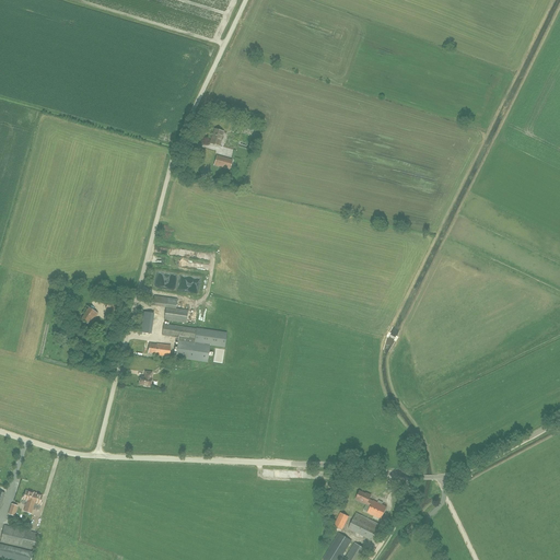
[(220,146),(223,131),(216,129),(213,137),(212,137),(210,143),(220,146)]
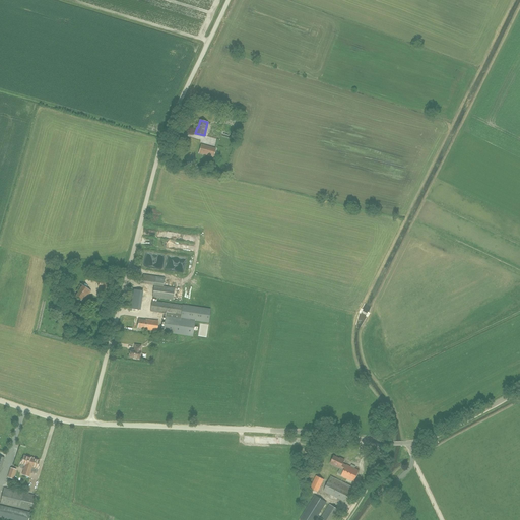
[(201,144),(199,153),(213,157),(216,148),(201,144)]
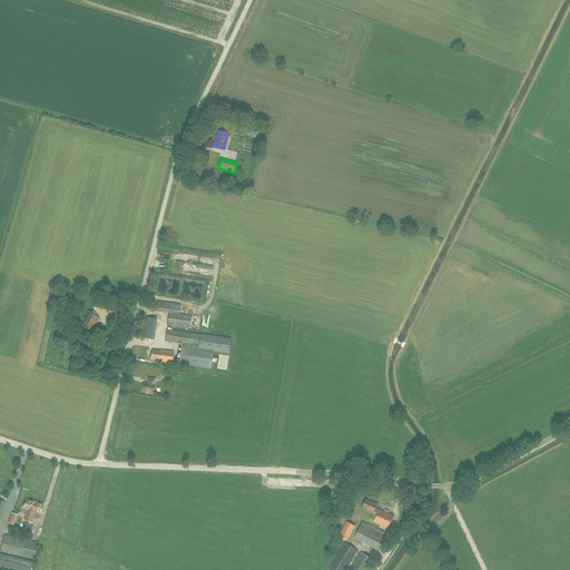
[(91,332),(92,332),(91,331),(99,320),(100,320),(88,312),(91,314),(84,326),(80,324),(91,332)]
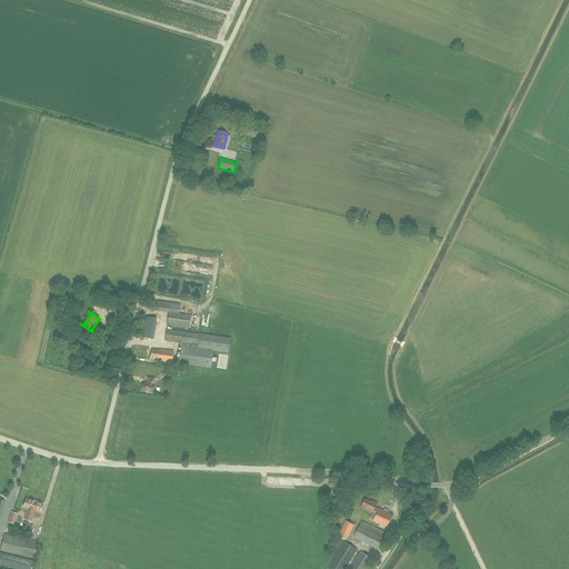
[(189,329),(191,316),(169,312),(168,326),(189,329)]
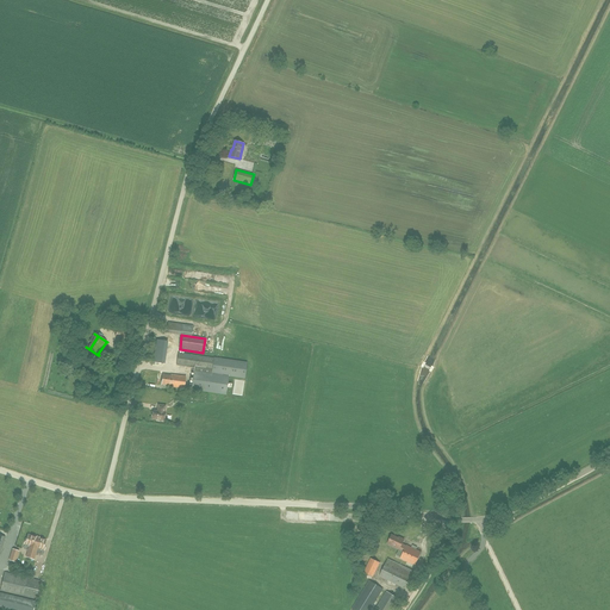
[(215,358),(215,359),(179,353),(176,366),(195,368),(192,390),(226,394),(229,377),(246,379),(248,362),(215,358)]
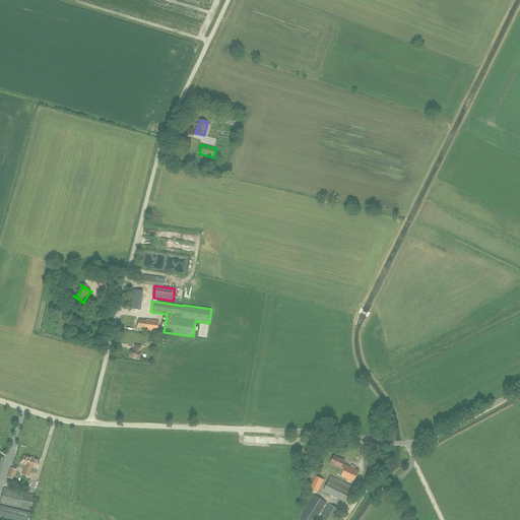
[(157,331),(158,322),(146,320),(146,321),(139,320),(138,328),(145,329),(145,330),(157,331)]
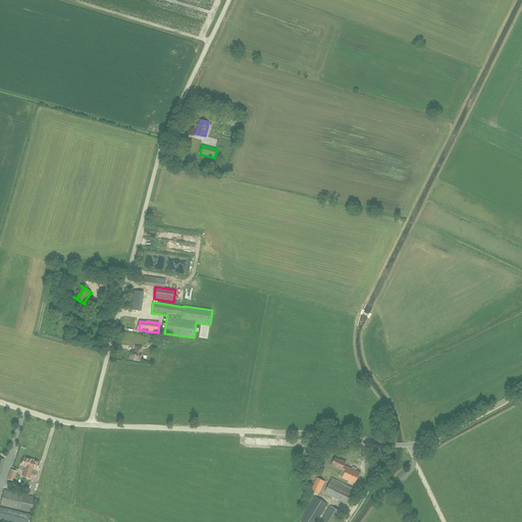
[(141,353),(142,348),(136,347),(135,352),(132,352),(131,359),(141,360),(142,353),(141,353)]
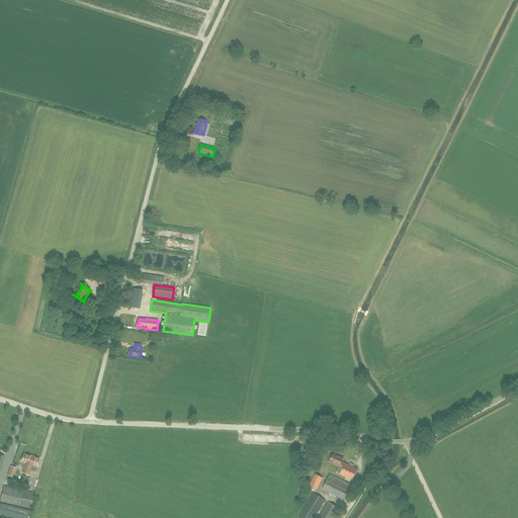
[(244,442),(278,443),(278,436),(244,435),(244,442)]
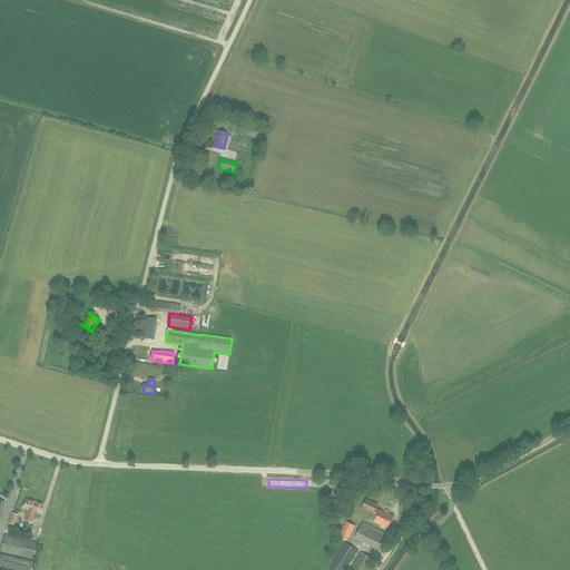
[(35,512),(40,513),(41,514),(42,510),(41,509),(43,505),(37,503),(35,502),(27,500),(26,504),(25,504),(23,509),(28,510),(25,521),(31,523),(35,512)]
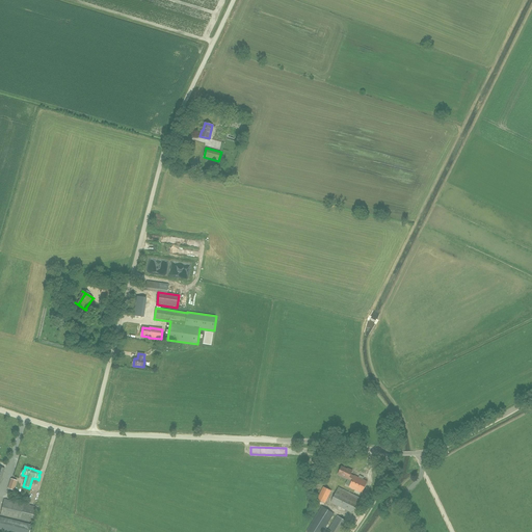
[(363,494),(367,481),(355,476),(354,477),(351,475),(352,471),(348,469),(347,470),(342,467),(338,474),(352,481),(349,487),(363,494)]
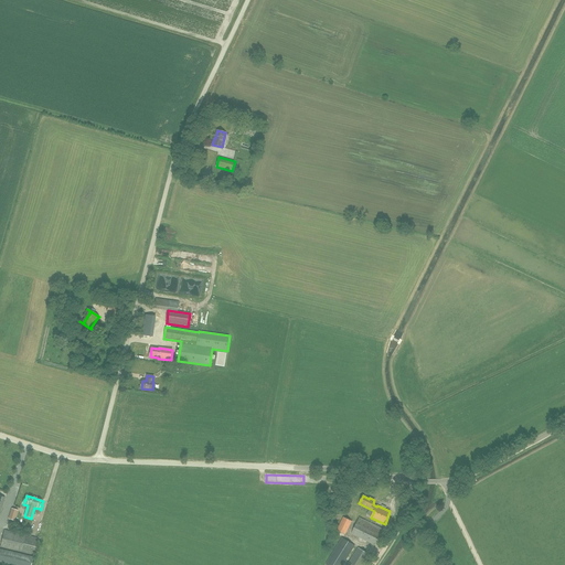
[(345,534),(352,521),(343,518),(337,531),(345,534)]
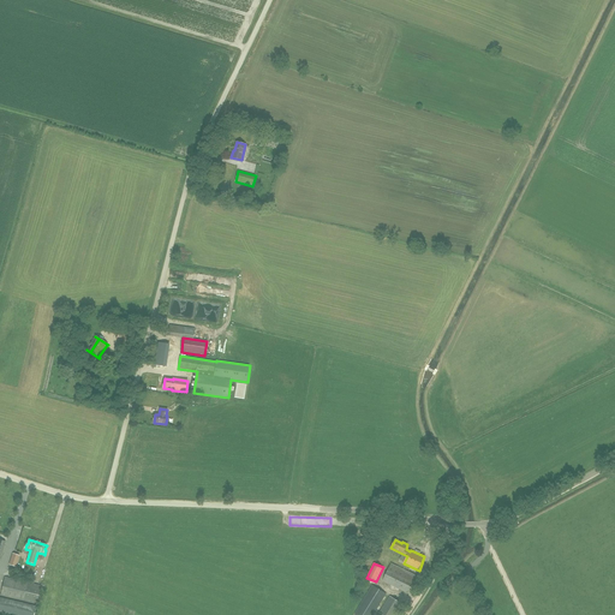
[(382,581),(407,593),(416,575),(390,563),(382,581)]
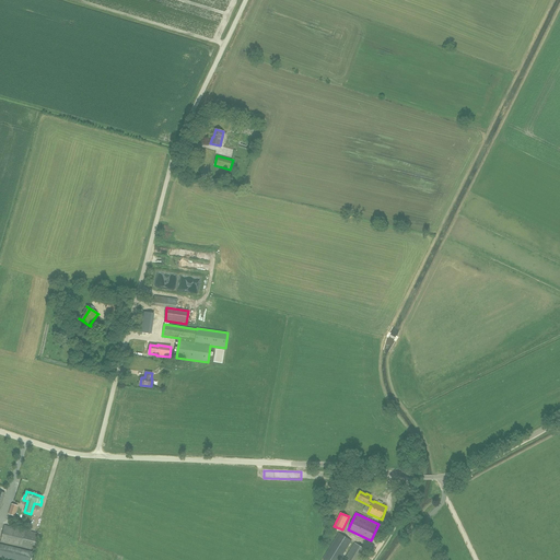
[(36,533),(25,531),(4,526),(0,543),(21,548),(33,550),(36,533)]
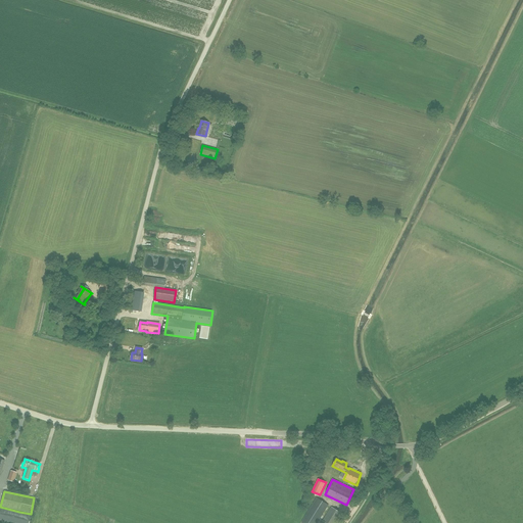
[(301,522),(317,522),(329,506),(317,497),(301,522)]
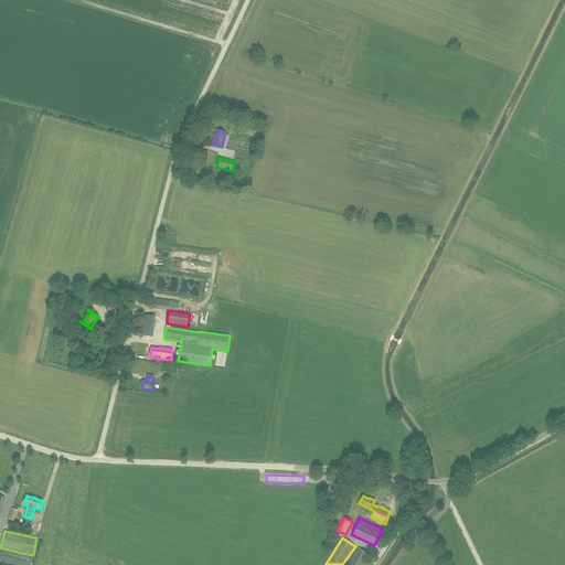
[(351,564),(360,564),(368,554),(358,547),(348,563),(351,564)]
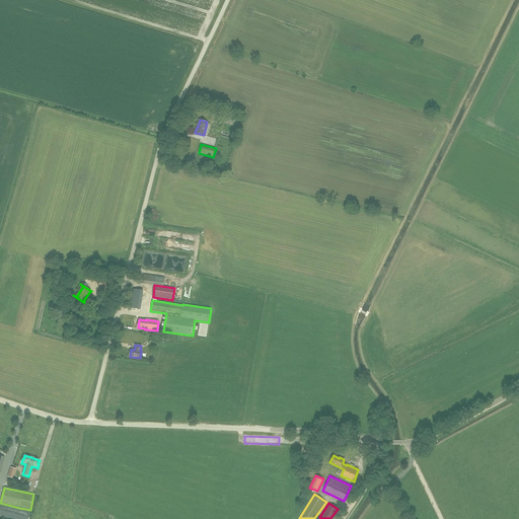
[(0,518),(29,518),(31,511),(8,506),(0,504),(0,518)]
